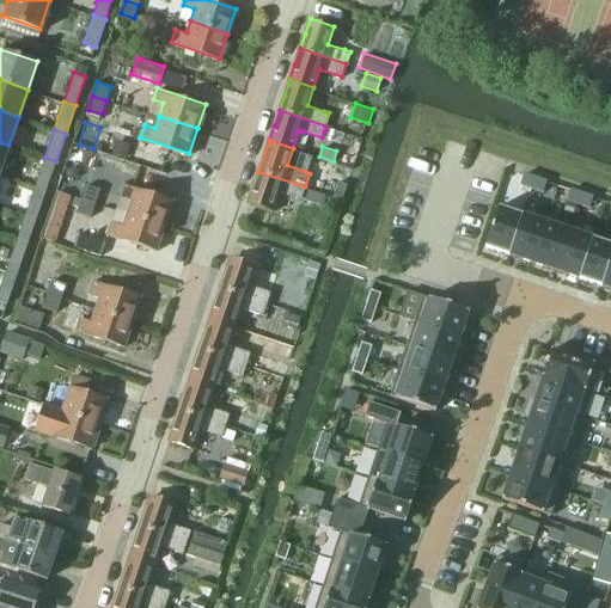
[(44,158),(34,185),(47,189),(56,161),(44,158)]
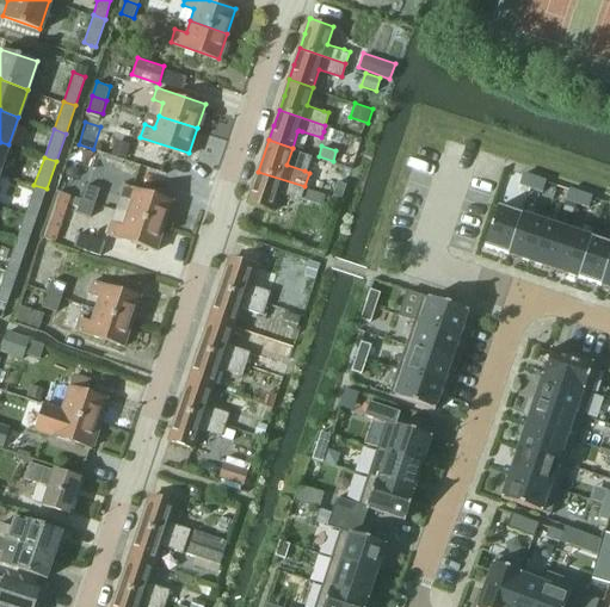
[(347,168),(320,159),(316,169),(344,180),(347,168)]
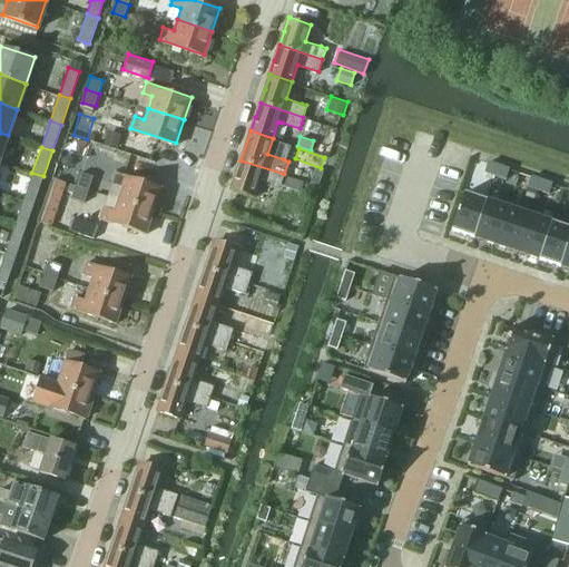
[(236,175),(232,187),(233,187),(254,194),(260,178),(281,185),(296,189),(296,193),(300,193),(303,181),(284,174),(241,160),(241,163),(236,175)]
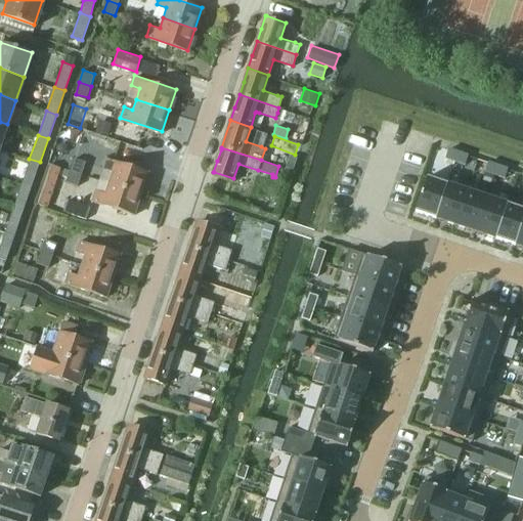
[(448,147),(445,158),(454,161),(459,150),(448,147)]
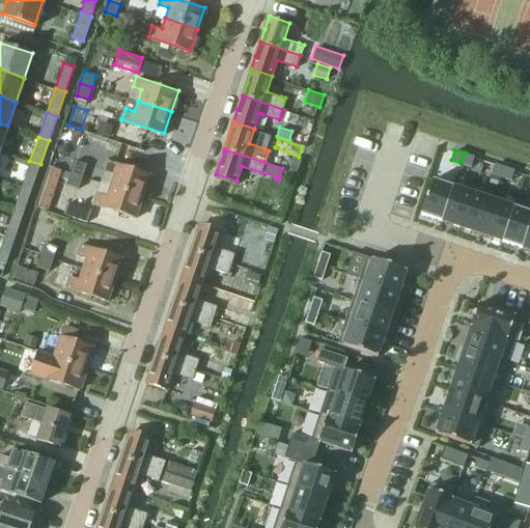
[(465,153),(461,163),(471,166),(474,156),(465,153)]
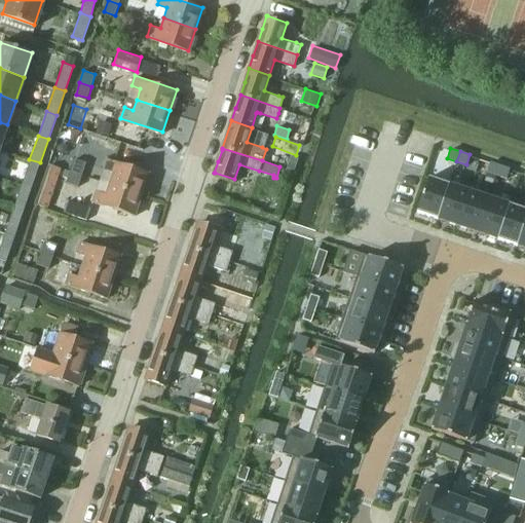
[(289,154),(285,166),(292,169),(296,157),(289,154)]
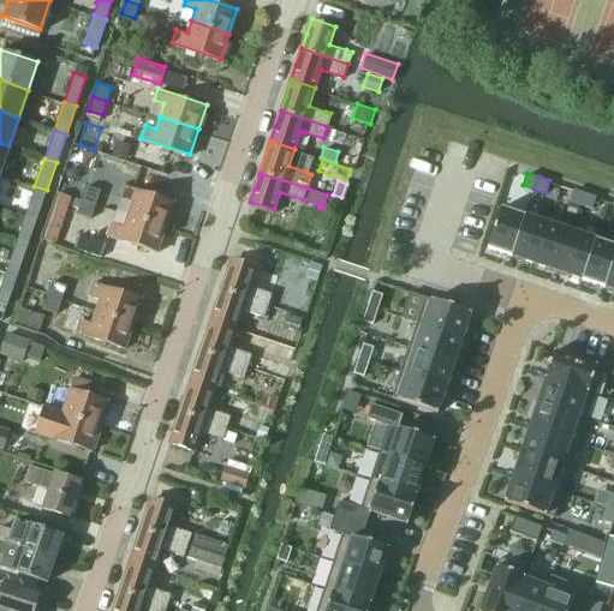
[(132,198),(127,213),(165,225),(174,199),(125,183),(121,195),(132,198)]
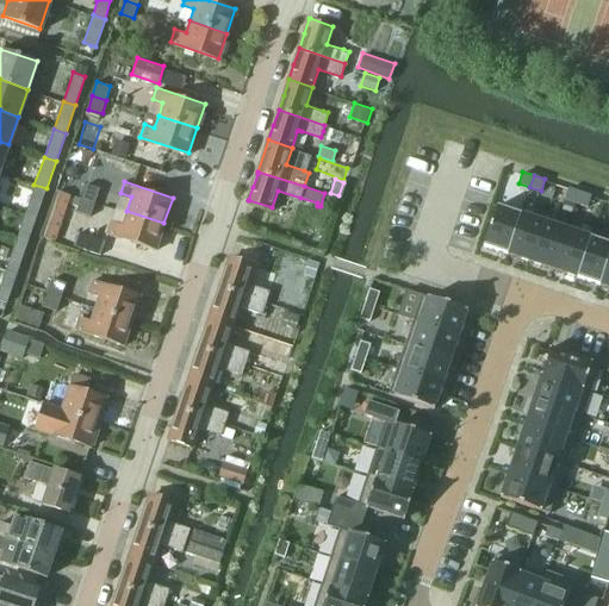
[(87,185),(82,197),(97,201),(100,188),(87,185)]
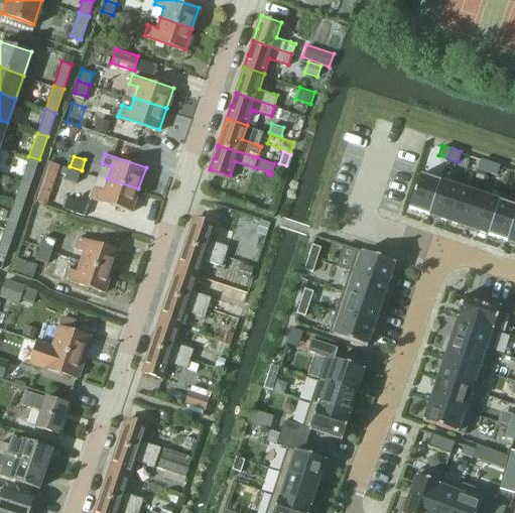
[(481,158),(478,168),(487,171),(491,161),(481,158)]
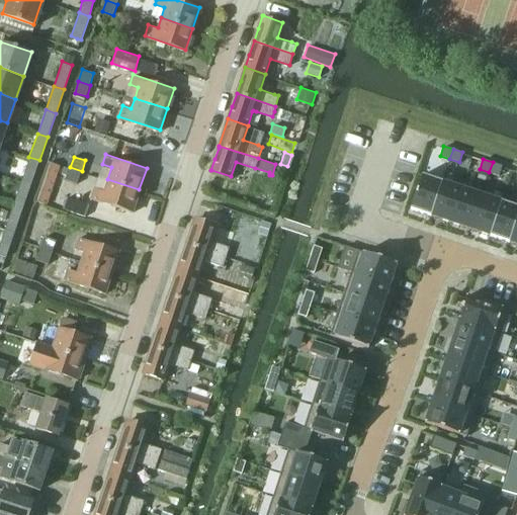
[(52,162),(38,201),(48,204),(60,165),(52,162)]
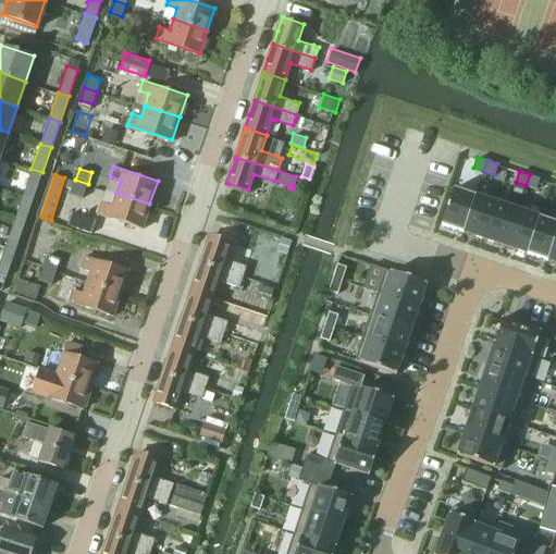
[(530,174),(526,185),(536,188),(540,177),(530,174)]
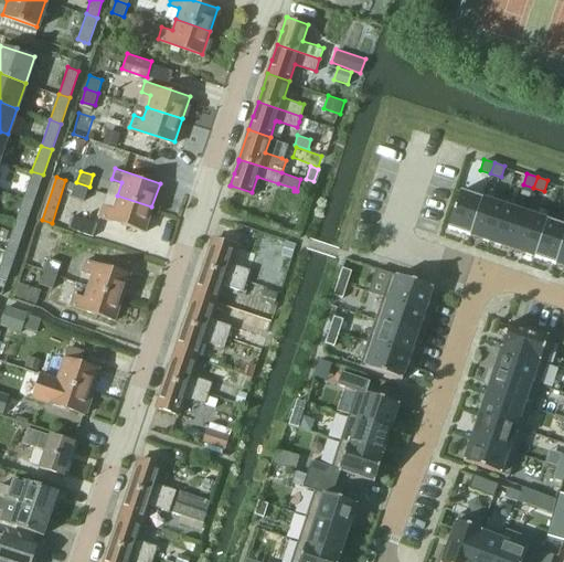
[(76,182),(73,195),(85,200),(89,187),(76,182)]
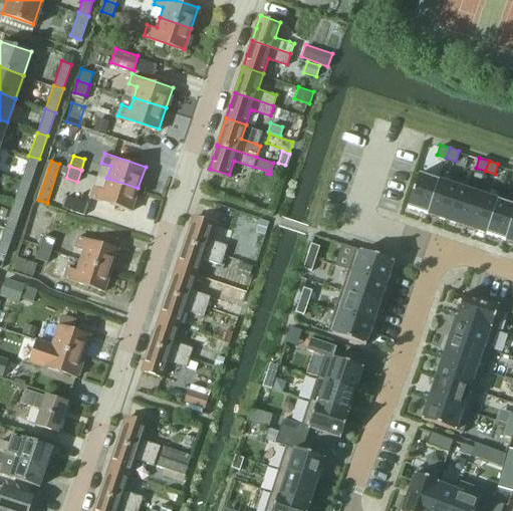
[(419,172),(408,207),(428,213),(439,179),(419,172)]
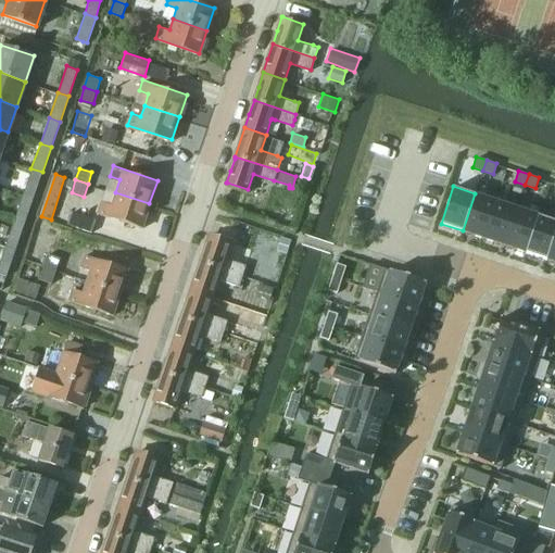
[(141,227),(149,203),(115,192),(112,203),(101,199),(98,212),(141,227)]
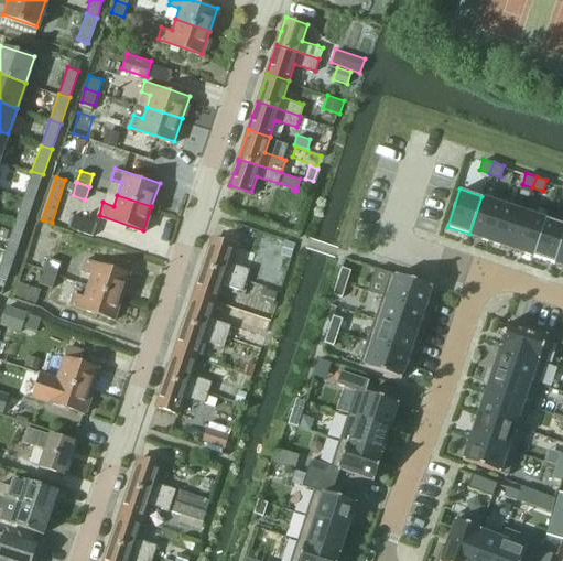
[(482,196),(469,234),(490,241),(504,204),(482,196)]
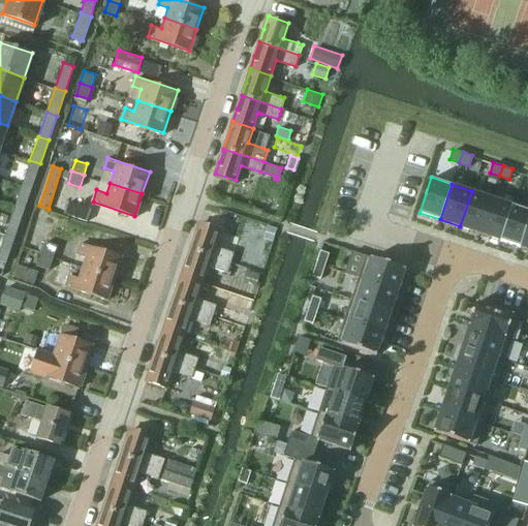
[(472,191),(460,226),(480,233),(492,197),(472,191)]
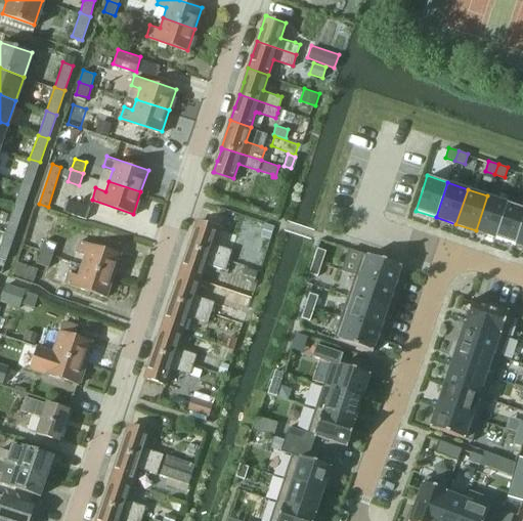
[(260,193),(256,205),(260,207),(272,211),(277,199),(264,193),(261,192),(260,193)]
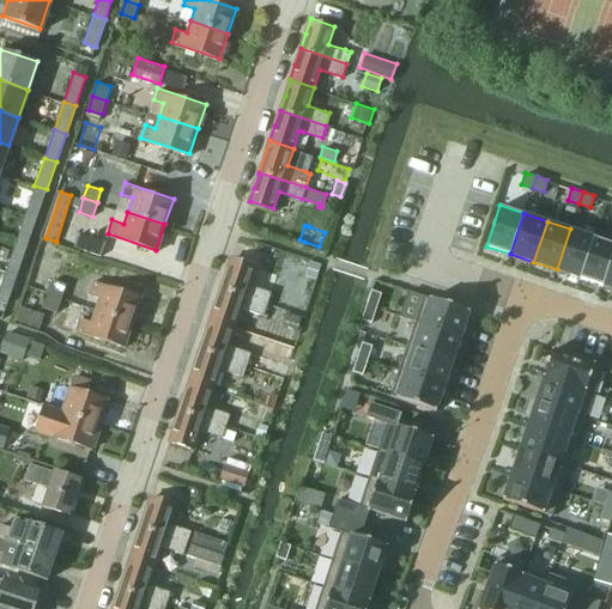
[(570,229),(557,269),(580,278),(593,237),(570,229)]
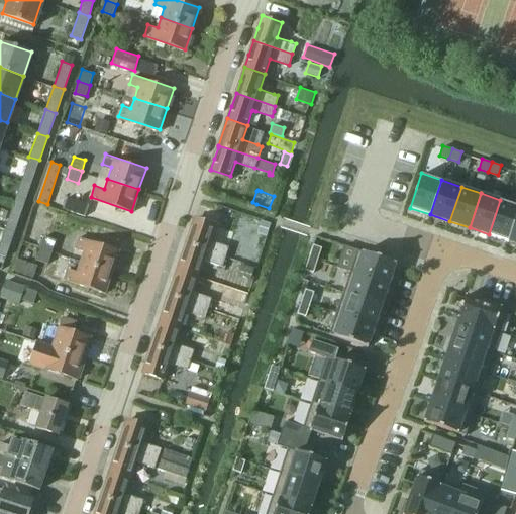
[(67,195),(62,208),(84,216),(89,202),(67,195)]
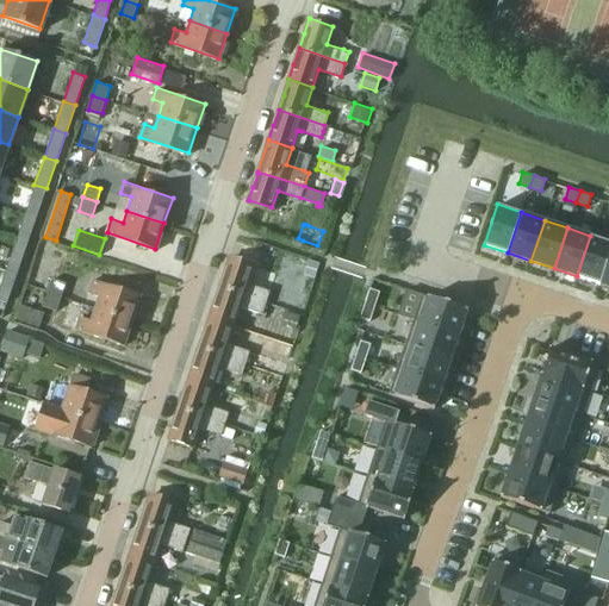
[(608,242),(590,236),(577,276),(600,283),(608,256),(608,242)]
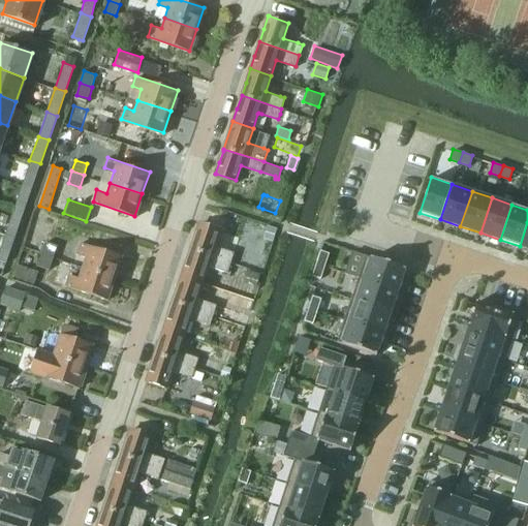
[(12,209),(4,233),(14,237),(23,212),(12,209)]
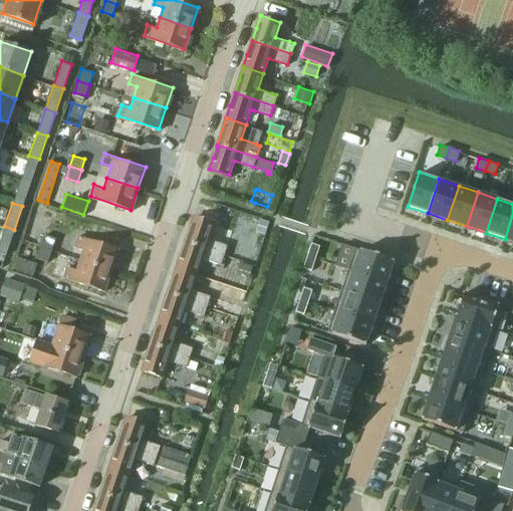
[(194,215),(185,241),(224,254),(228,243),(223,242),(208,237),(213,222),(194,215)]
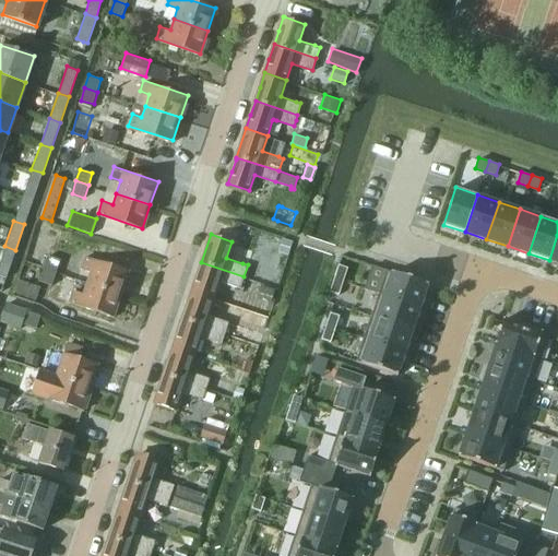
[(0,259),(0,274),(7,278),(15,250),(4,246),(0,259)]
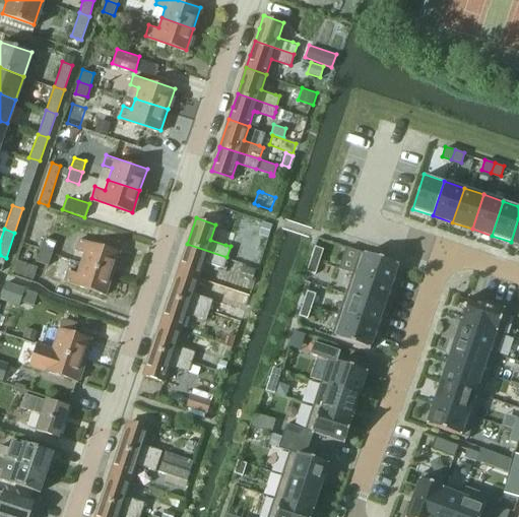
[(45,237),(42,249),(53,252),(57,241),(45,237)]
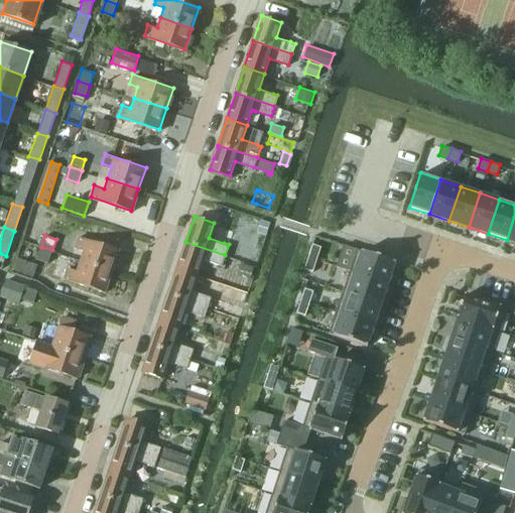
[(84,248),(80,260),(112,271),(119,249),(78,235),(74,245),(84,248)]
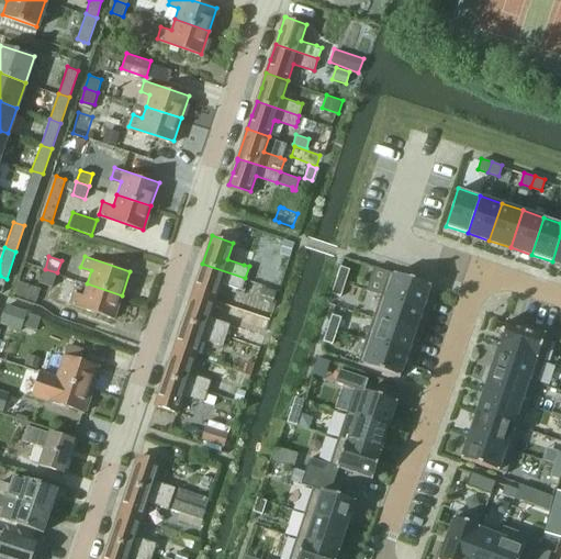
[(202,264),(193,291),(214,299),(220,282),(242,289),(245,278),(202,264)]
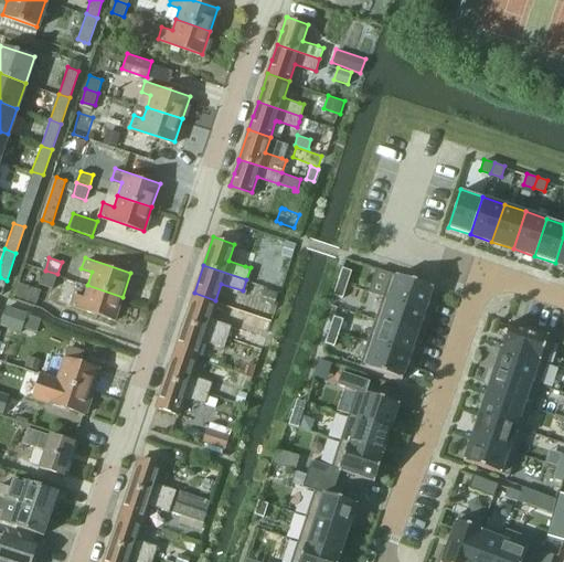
[(342,266),(338,281),(347,283),(351,269),(343,267),(342,267),(342,266)]
